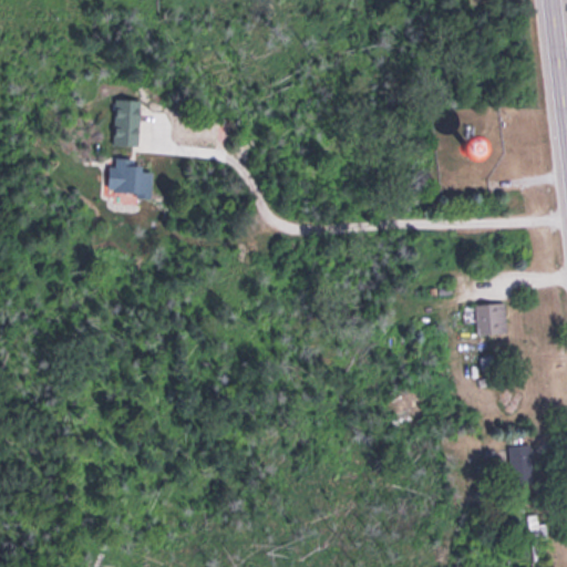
[(140,144),(140,98),(114,98),(114,144),(140,144)]
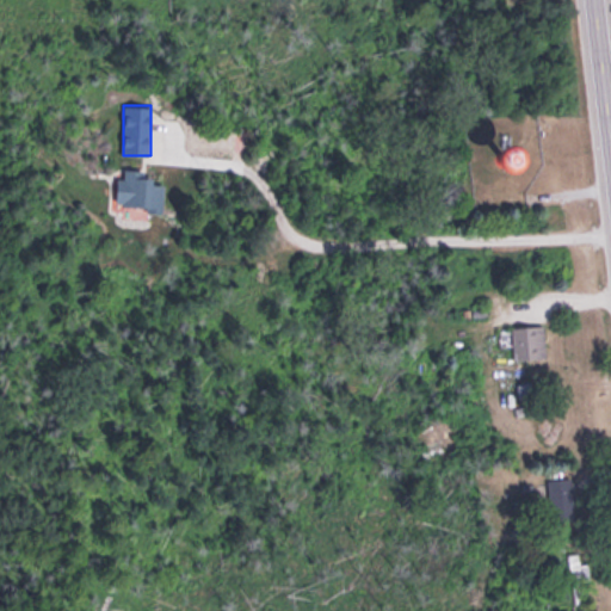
[(514,176),(526,154),(508,143),(497,165),(514,176)]
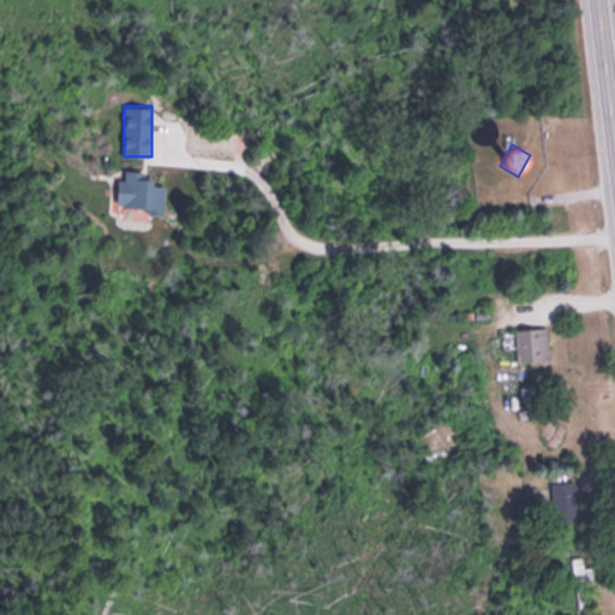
[(163,177),(119,175),(118,208),(163,209),(163,177)]
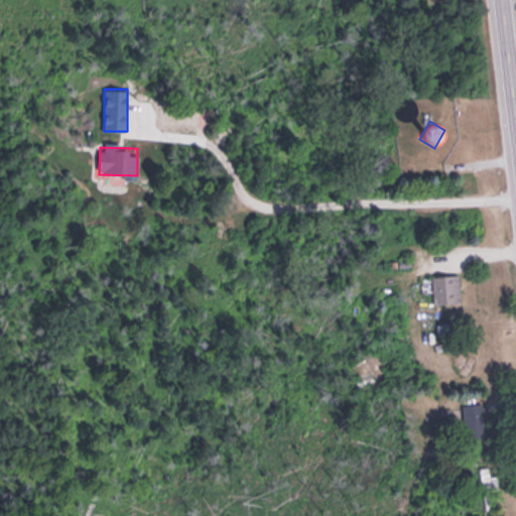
[(453,302),(453,274),(431,274),(431,302),(453,302)]
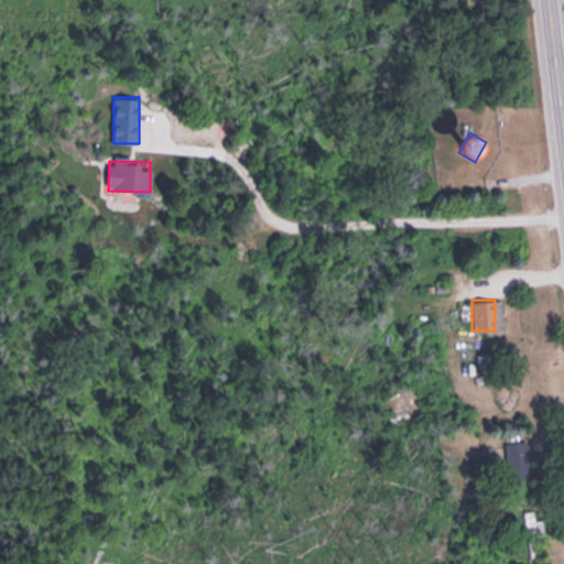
[(530,479),(527,440),(503,442),(507,481),(530,479)]
